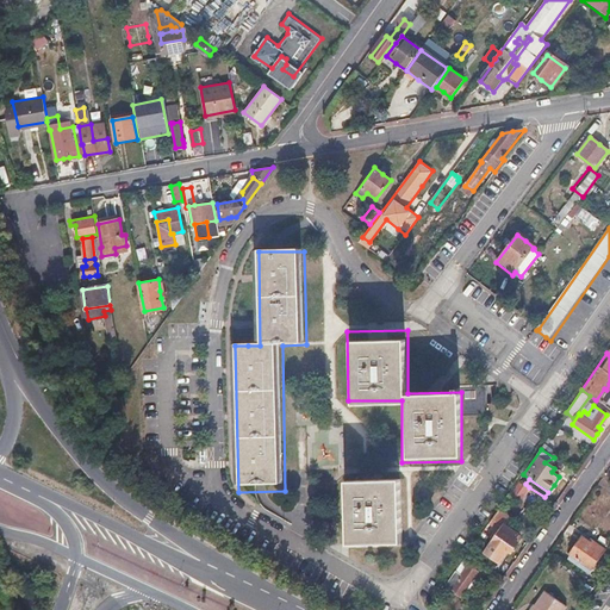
[(400,480),(341,481),(342,545),(400,543),(400,480)]
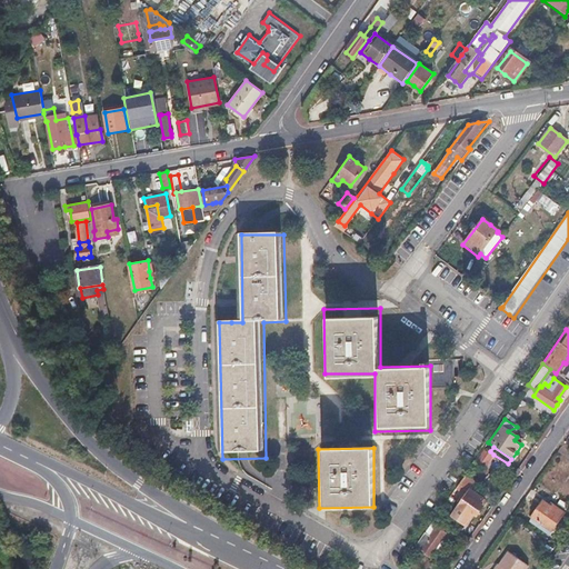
[(493,456),(485,450),(476,462),(485,469),(491,459),(499,465),(502,461),(495,455),(493,456)]
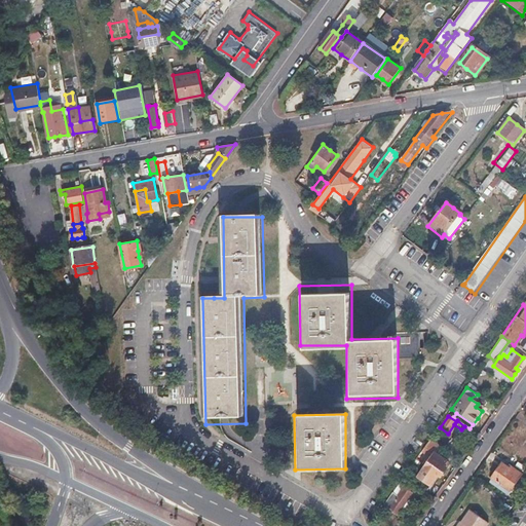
[(421,451),(428,456),(424,462),(427,463),(425,466),(418,477),(429,485),(437,475),(441,478),(444,473),(447,468),(444,466),(446,463),(435,455),(440,448),(429,441),(421,451)]
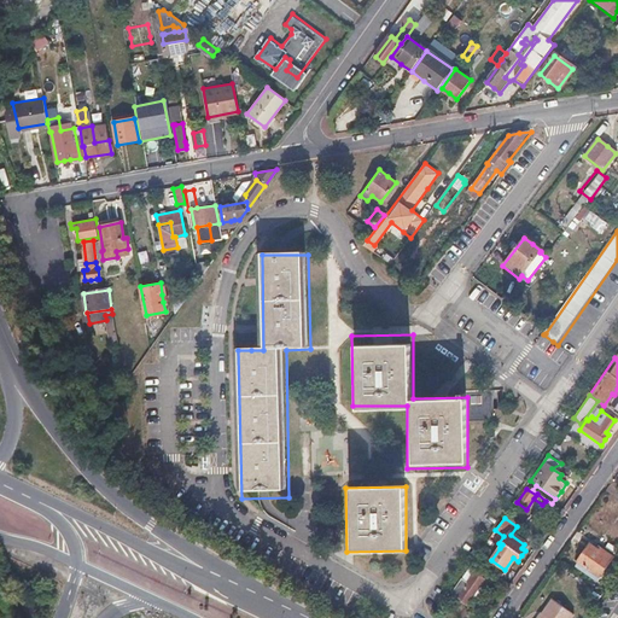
[(594,548),(589,544),(575,565),(586,573),(588,570),(599,577),(613,557),(602,548),(599,552),(594,548)]
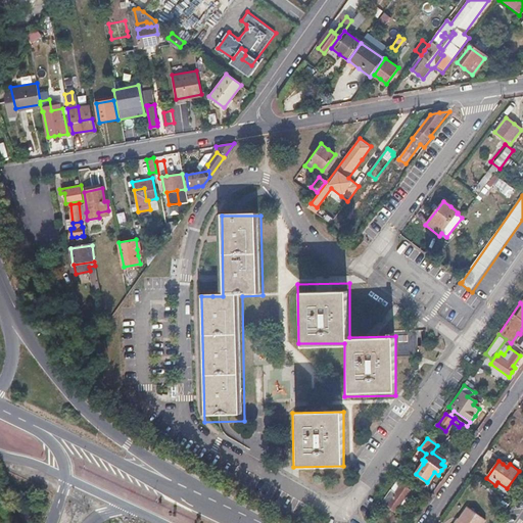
[(410,491),(396,482),(382,504),(395,512),(402,503),(410,491)]
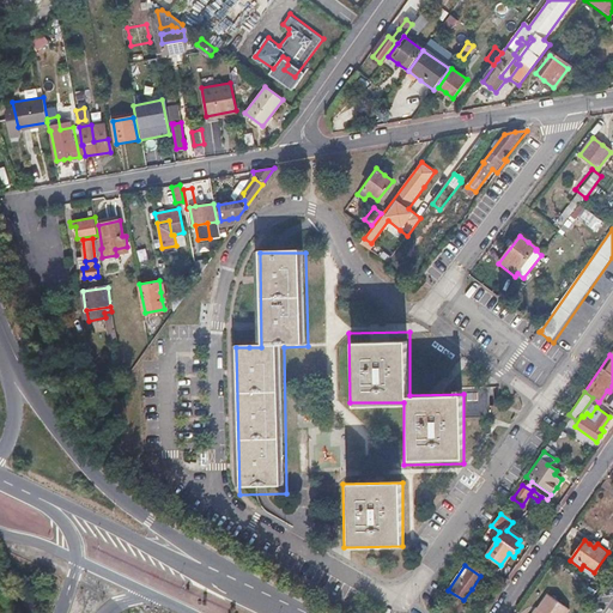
[(566,612),(569,610),(548,595),(538,610),(535,612),(566,612)]
